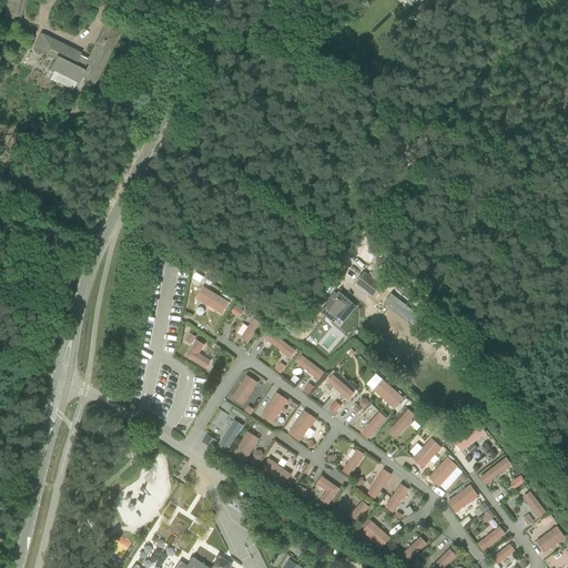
[(19,21),(24,0),(7,0),(3,17),(19,21)]
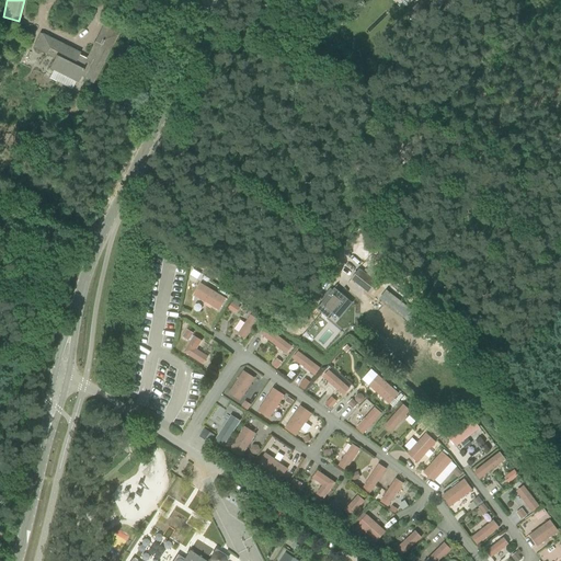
[(424,7),(420,2),(415,7),(420,11),(424,7)]
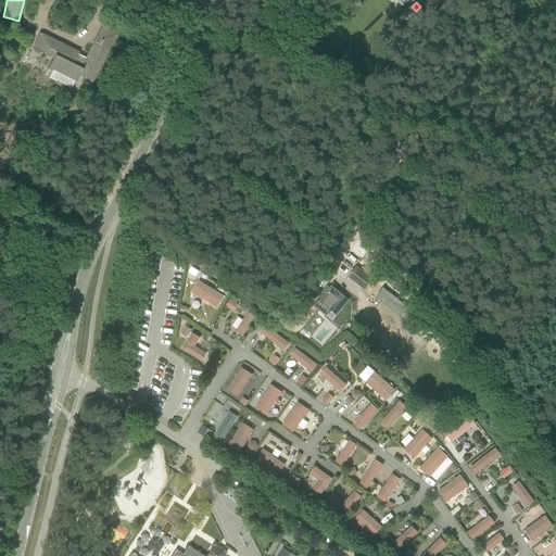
[(91,83),(116,33),(102,25),(85,59),(79,57),(80,53),(40,34),(33,48),(47,54),(46,55),(53,59),(49,68),(52,71),(49,77),(72,88),(75,81),(77,83),(80,75),(84,77),(83,78),(91,83)]
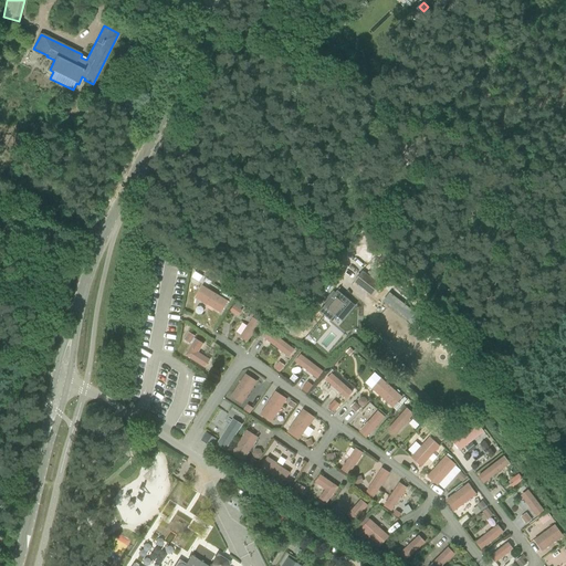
[(197,271),(194,275),(203,281),(206,278),(197,271)]
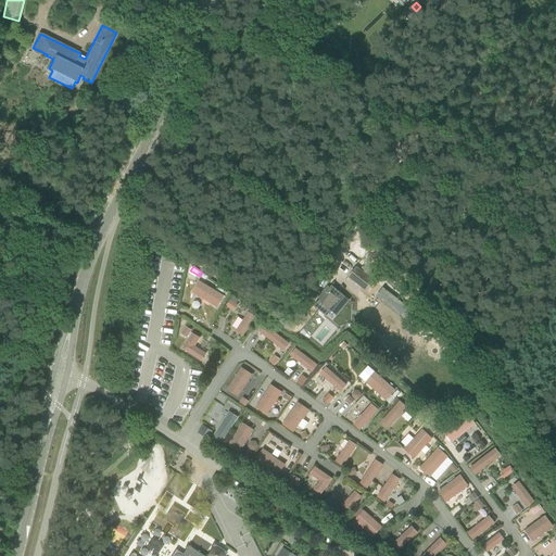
[(366,291),(374,281),(355,267),(348,277),(366,291)]
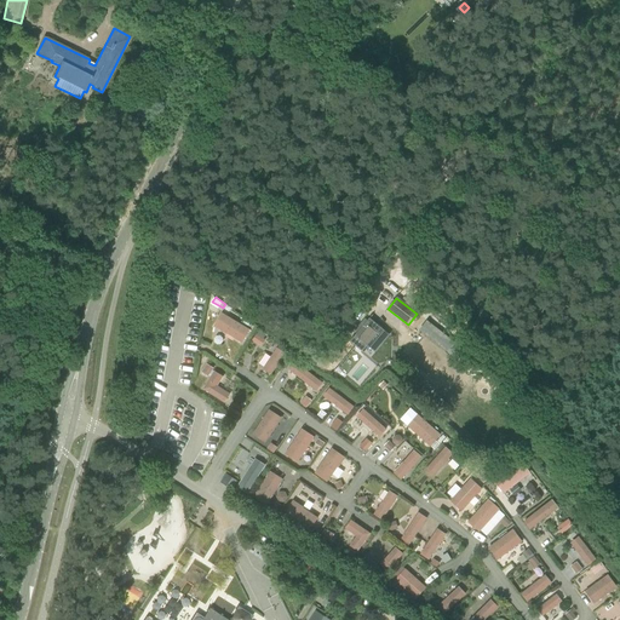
[(242,343),(250,329),(222,314),(214,327),(242,343)]
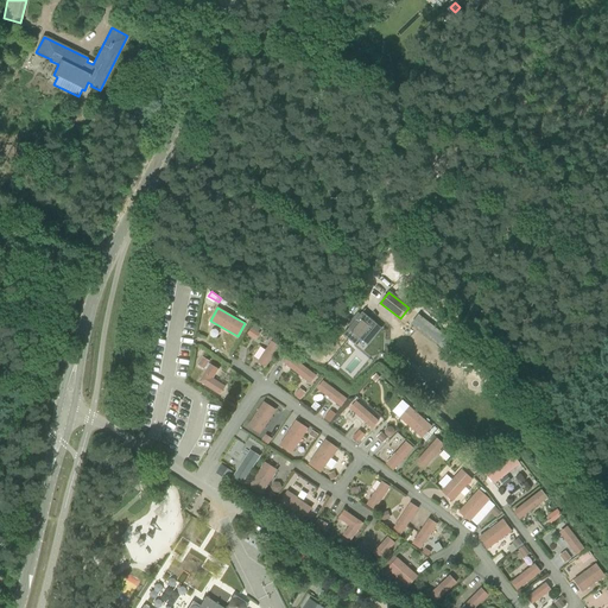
[(366,310),(366,309),(362,312),(342,335),(354,344),(374,322),(367,317),(369,315),(369,314),(369,312),(366,310)]
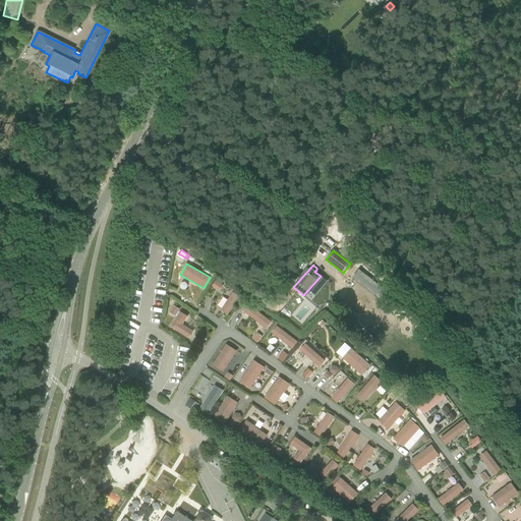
[(353,278),(377,296),(383,289),(358,270),(353,278)]
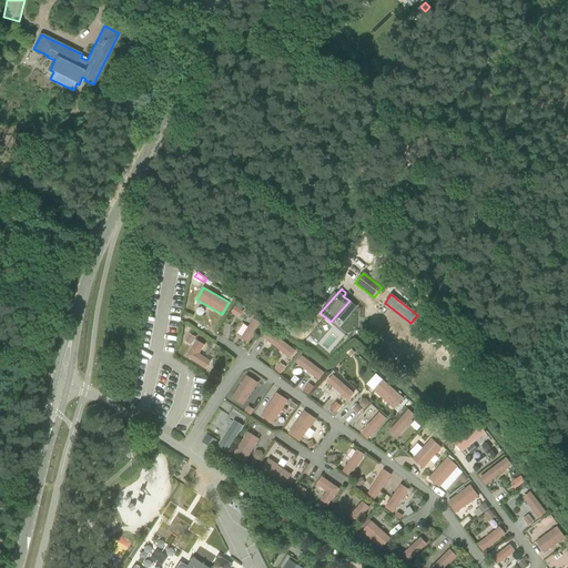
[(239,318),(243,313),(234,306),(231,312),(239,318)]
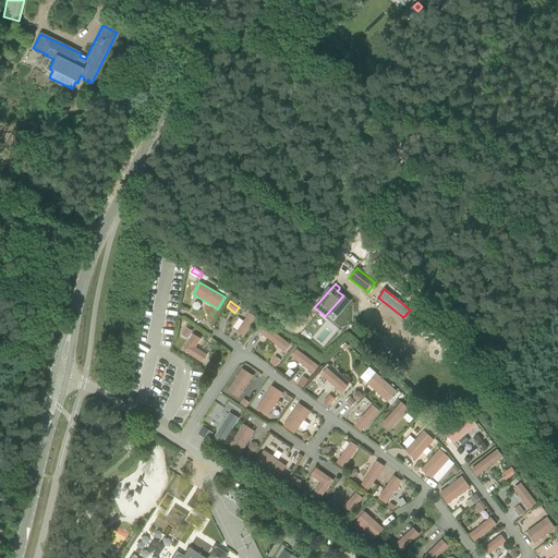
[(403,317),(410,323),(419,312),(412,307),(410,310),(403,317)]
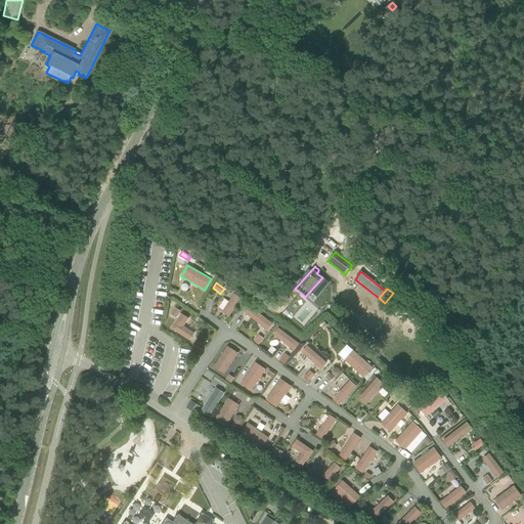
[(233,295),(222,311),(223,312),(224,313),(225,314),(227,315),(228,315),(229,316),(241,300),(233,295)]
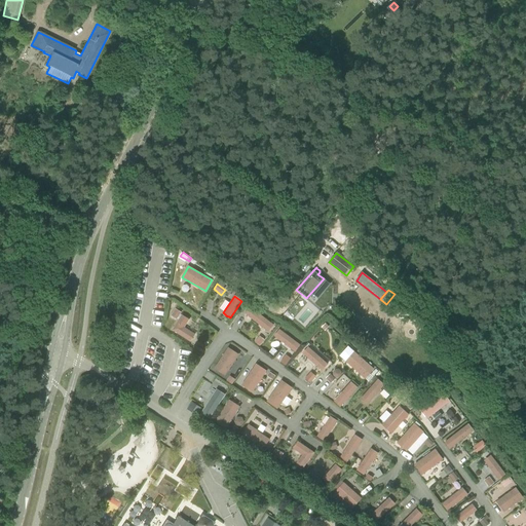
[(269,332),(274,326),(250,307),(245,313),(269,332)]
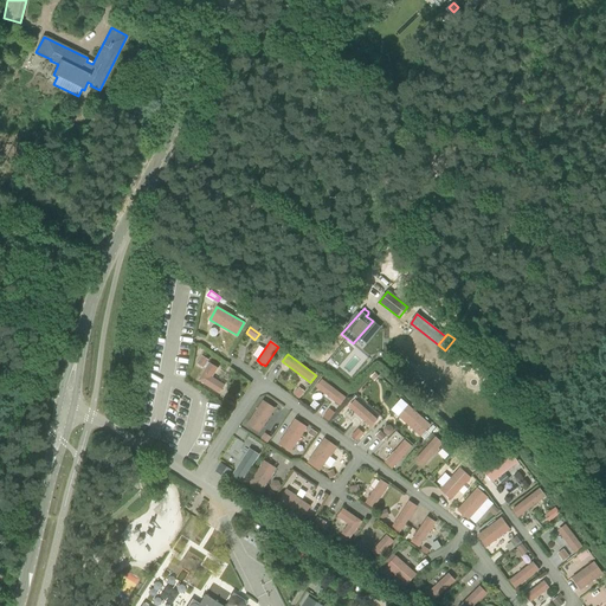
[(204,369),(210,360),(202,356),(197,365),(204,369)]
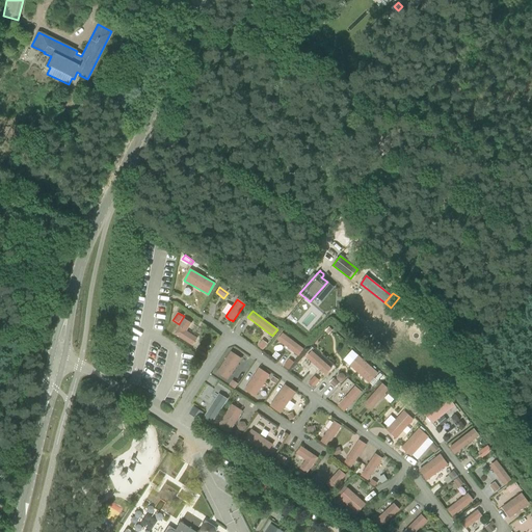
[(187,331),(192,323),(184,319),(174,335),(192,347),(197,339),(187,331)]
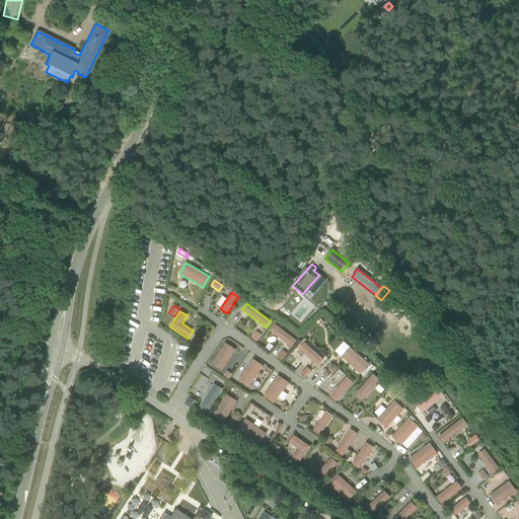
[(291,348),(296,341),(276,325),(271,332),(291,348)]
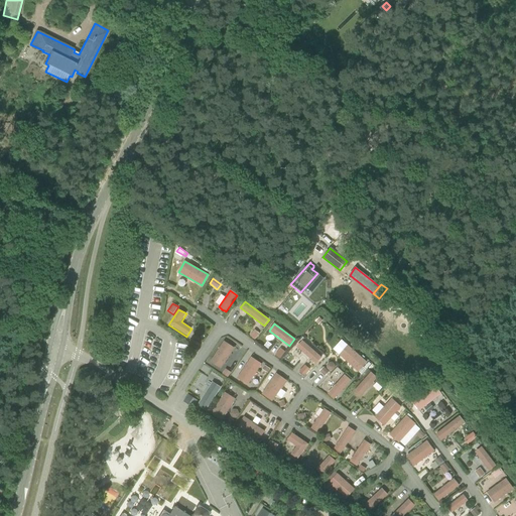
[(315,364),(321,358),(302,341),(297,347),(315,364)]
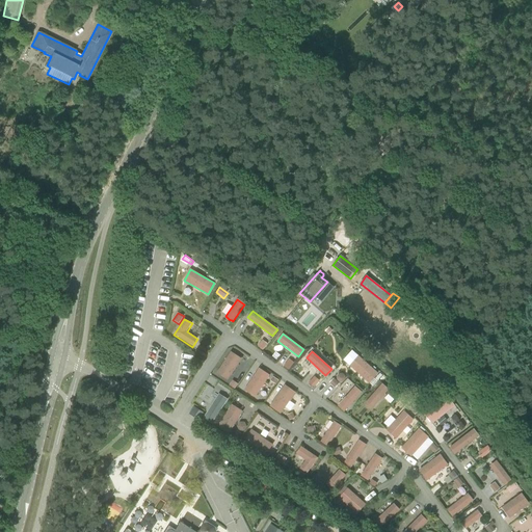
[(231,352),(217,373),(228,380),(238,364),(233,361),(236,356),(231,352)]
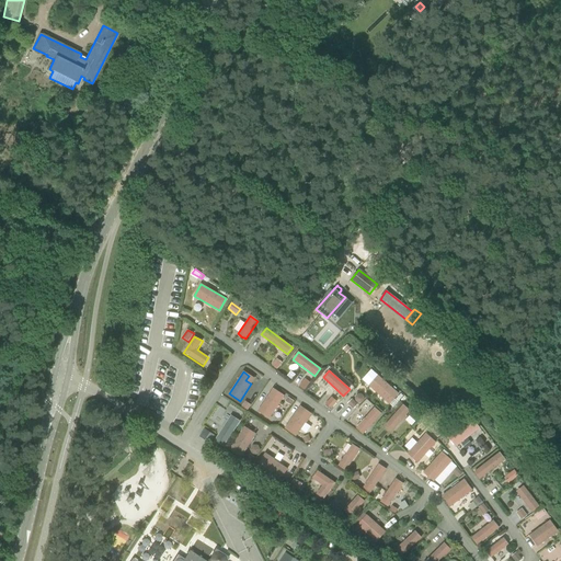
[(393,399),(399,393),(378,376),(369,386),(389,404),(393,399)]
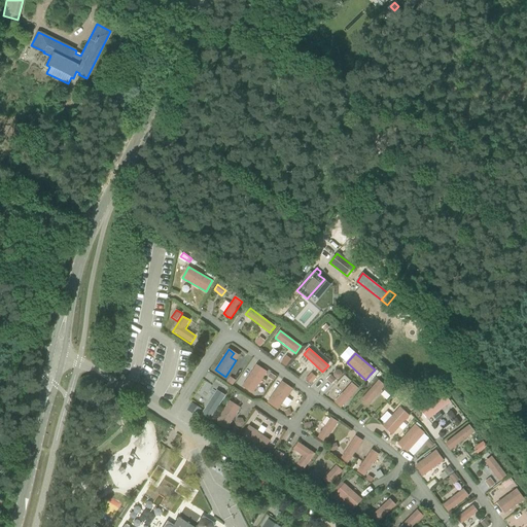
[(286,366),(290,359),(286,355),(281,362),(286,366)]
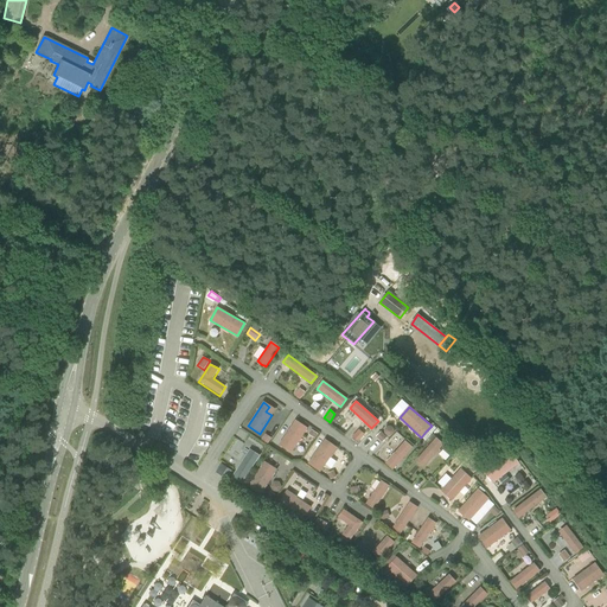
[(295,420),(279,442),(291,451),(307,428),(295,420)]
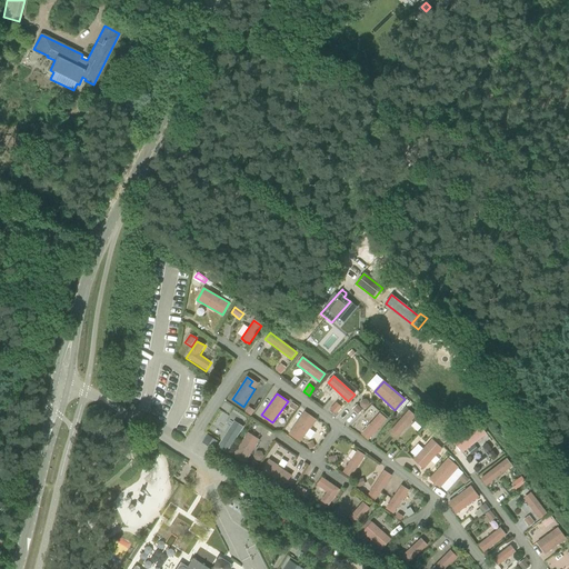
[(335,415),(340,407),(335,403),(330,410),(335,415)]
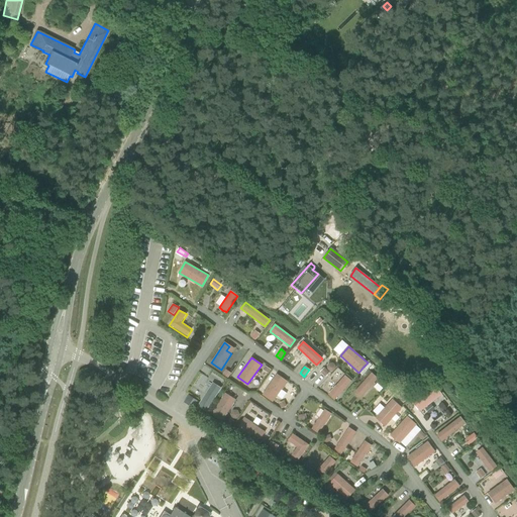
[(325,378),(329,374),(324,368),(320,373),(325,378)]
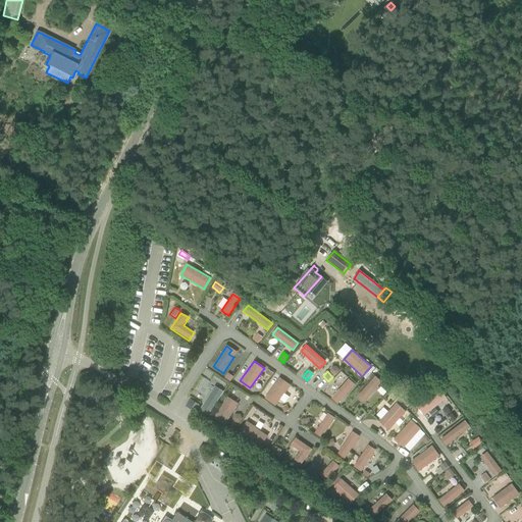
[(365,402),(381,382),(375,376),(358,396),(365,402)]
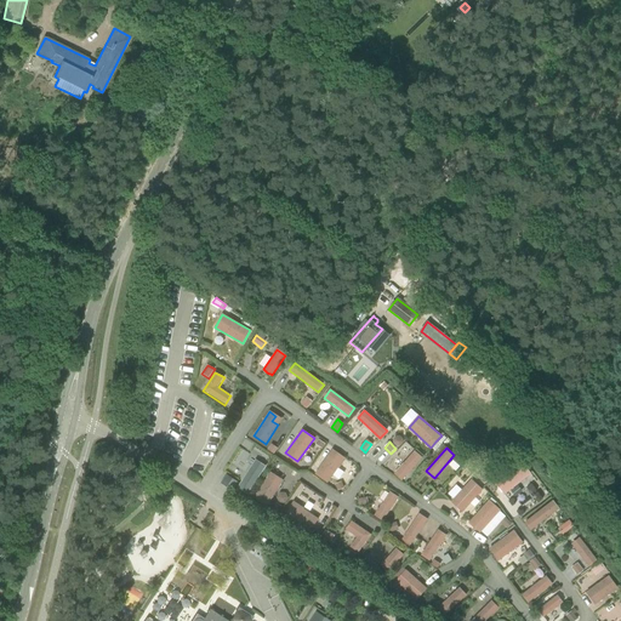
[(328,483),(345,457),(332,449),(314,474),(328,483)]
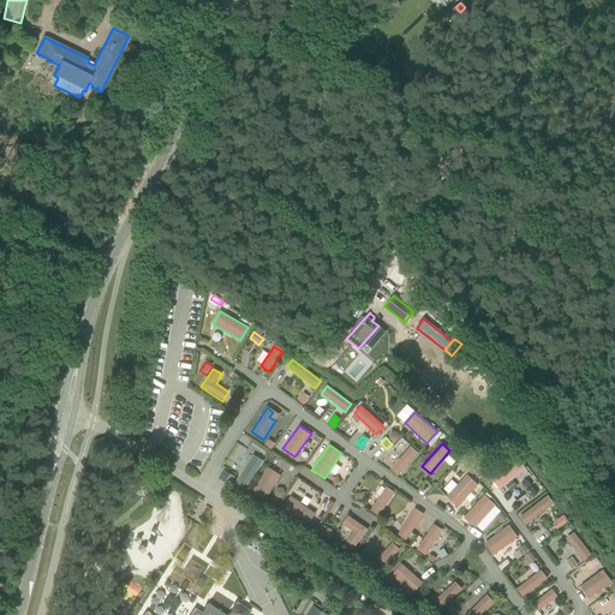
[(398,477),(418,454),(410,447),(389,470),(398,477)]
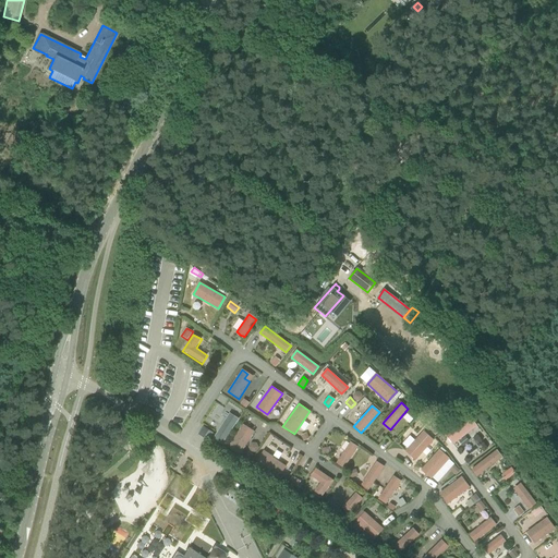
[(414,420),(420,413),(413,408),(408,415),(414,420)]
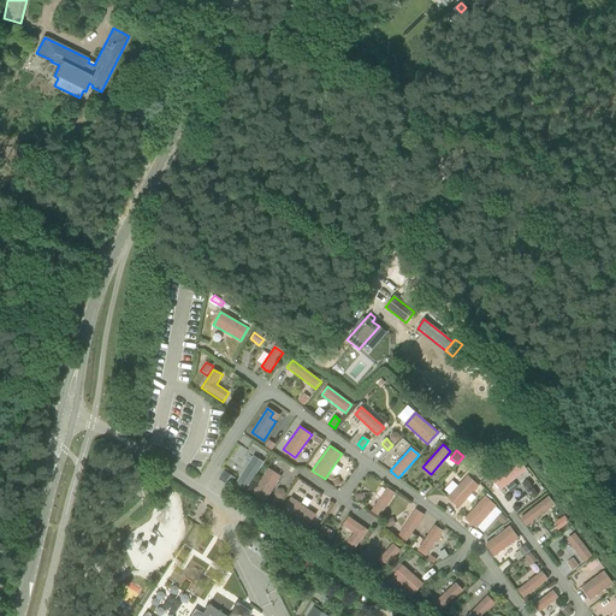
[(515,456),(490,475),(491,477),(491,479),(492,480),(495,481),(499,487),(501,486),(503,486),(507,484),(508,481),(525,469),(515,456)]
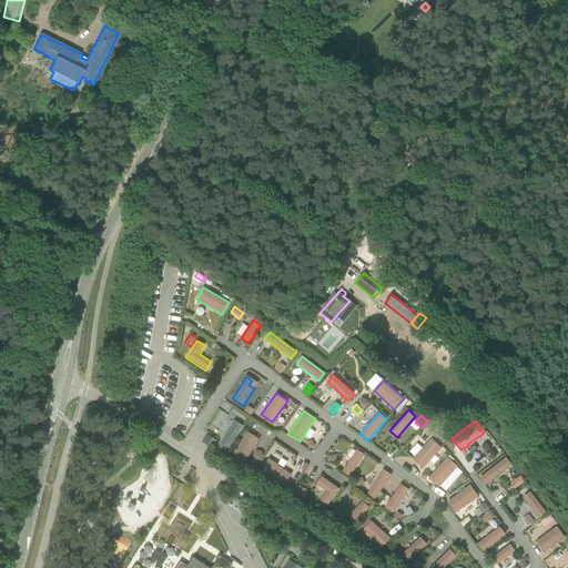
[(233,422),(217,446),(226,452),(242,427),(233,422)]
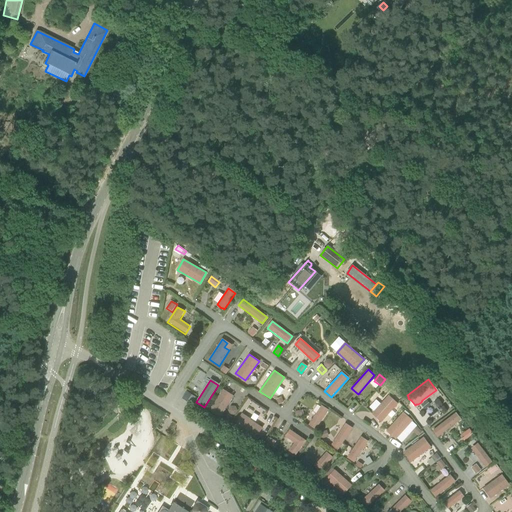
[(398,399),(402,394),(396,389),(393,393),(398,399)]
